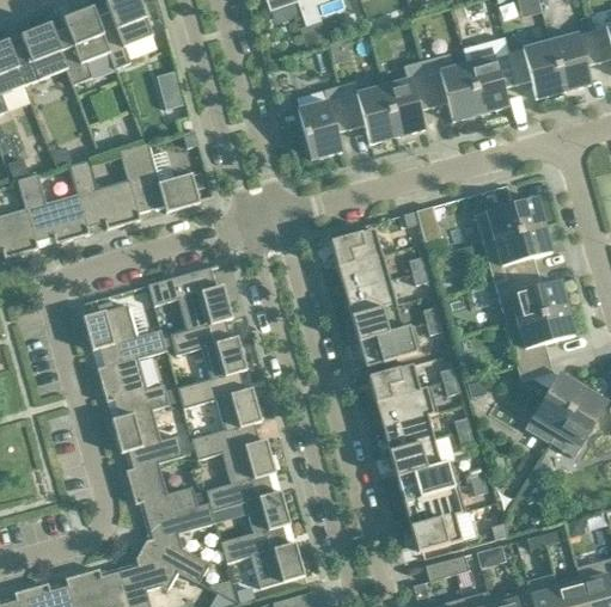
[(108,0),(105,1),(109,10),(96,14),(95,16),(109,51),(108,51),(115,67),(130,61),(124,46),(152,35),(146,17),(150,16),(144,1),(140,2),(139,0),(108,0)]
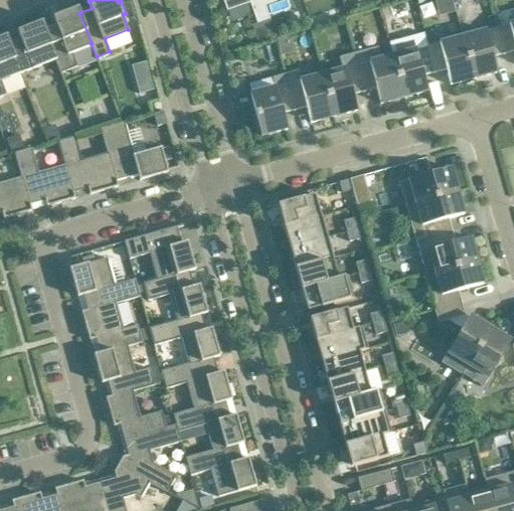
[(223,0),(226,8),(249,0),(257,21),(270,16),(265,2),(264,0),(223,0)]
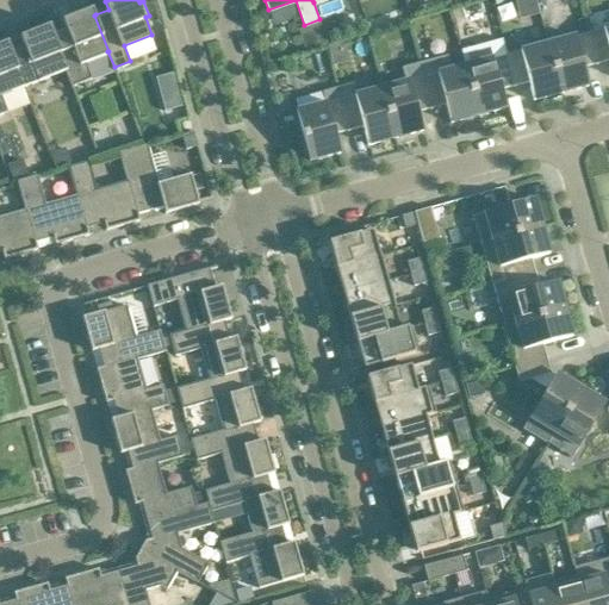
[(109,51),(94,16),(95,14),(92,6),(85,10),(62,18),(66,26),(54,31),(53,32),(67,68),(66,68),(72,83),(93,76),(86,60),(107,51),(109,51)]
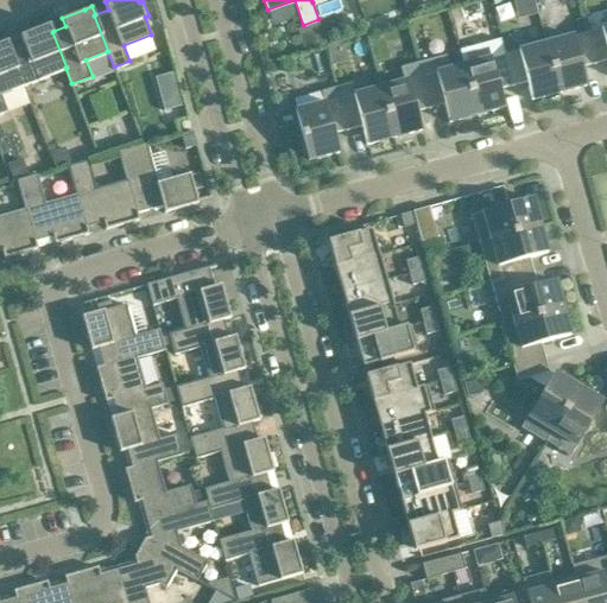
[(67,68),(52,32),(54,31),(50,23),(20,35),(24,43),(11,48),(10,48),(24,84),(65,68),(67,68)]
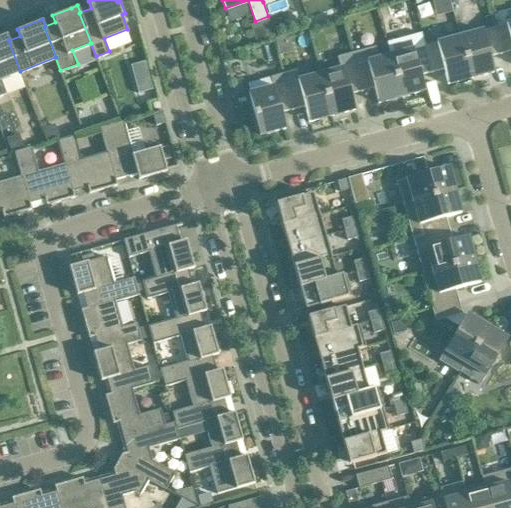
[(510,19),(495,24),(502,51),(510,47),(510,19)]
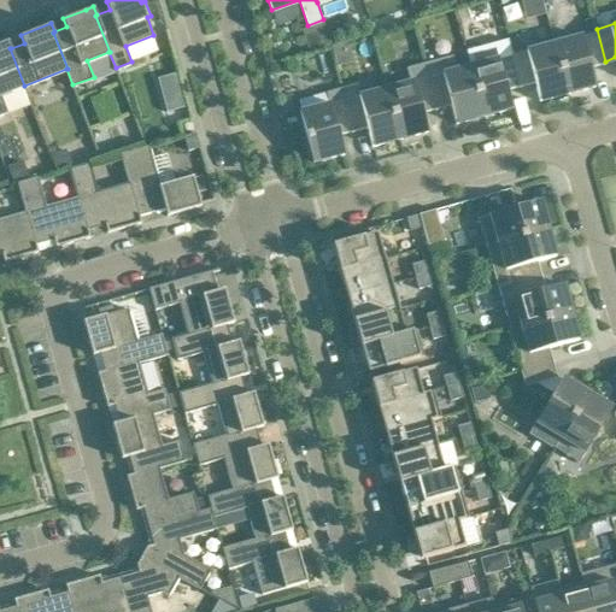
[(591,65),(605,62),(597,29),(555,40),(568,90),(596,83),(591,65)]
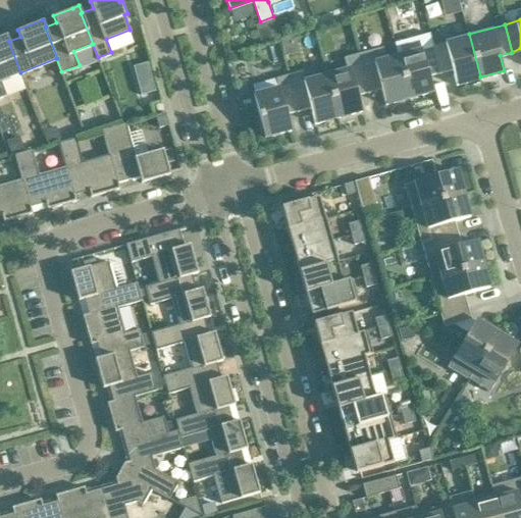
[(20,72),(8,41),(9,41),(6,34),(0,36),(0,95),(7,93),(1,80),(20,72)]
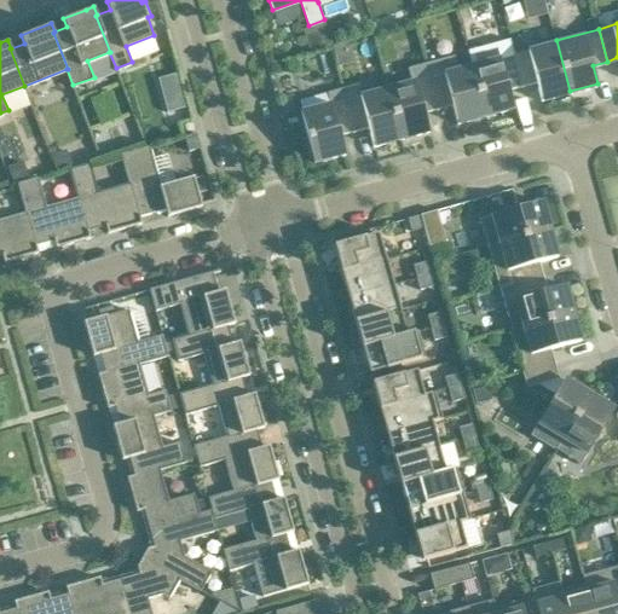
[(570,91),(556,40),(514,52),(523,84),(537,80),(542,99),(570,91)]
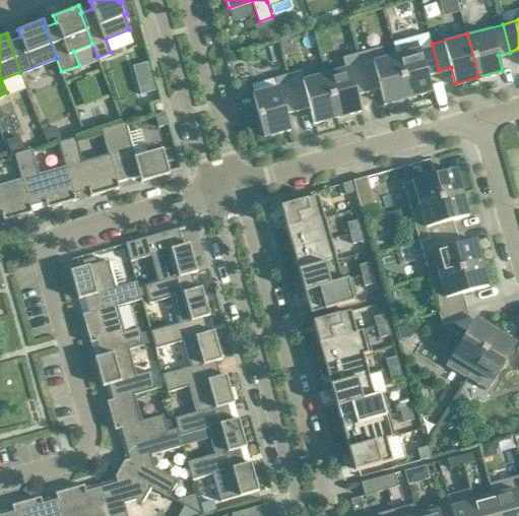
[(428,73),(439,70),(432,44),(396,53),(408,95),(432,89),(428,73)]
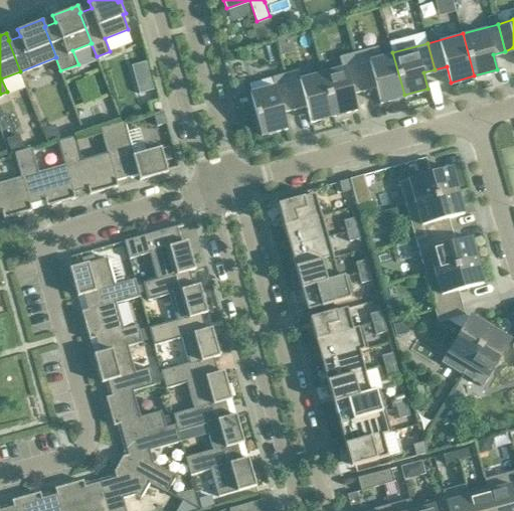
[(404,95),(392,52),(381,55),(378,44),(354,50),(365,89),(376,86),(380,101),(404,95)]
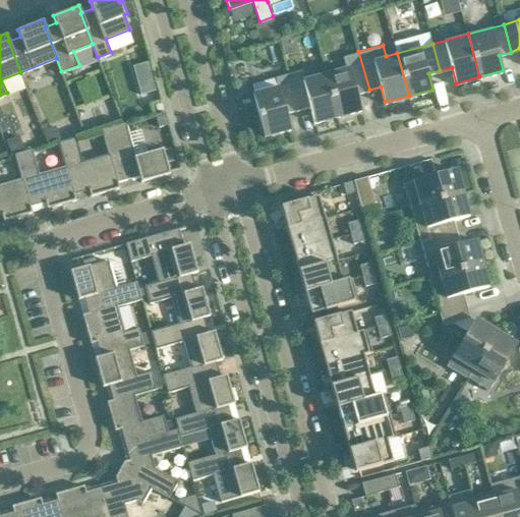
[(357,93),(369,90),(358,51),(343,55),(347,67),(328,72),(339,115),(361,109),(357,93)]
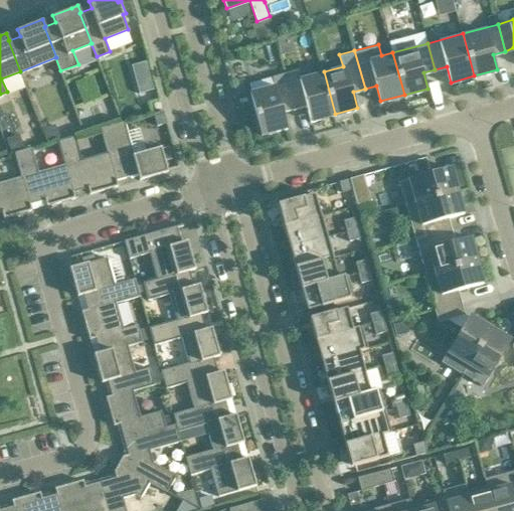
[(335,114),(324,71),(301,77),(298,67),(285,71),(295,108),(307,105),(311,120),(335,114)]
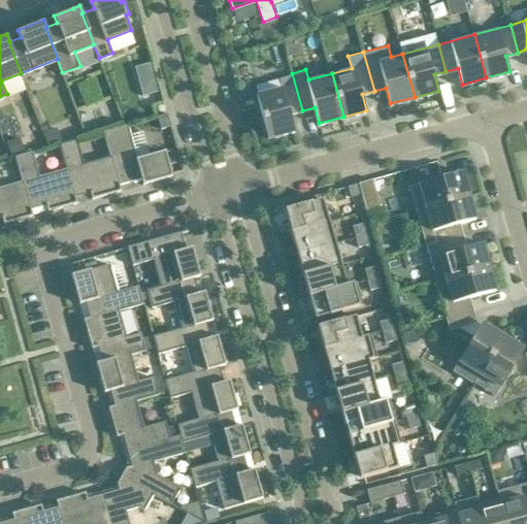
[(291,113),(302,110),(292,73),(280,76),(282,87),(257,93),(262,113),(260,115),(264,132),(267,132),(268,136),(295,129),(291,113)]
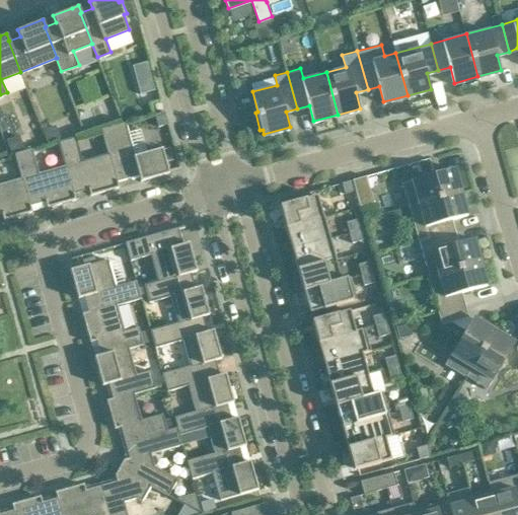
[(151,73),(137,77),(141,91),(155,88),(151,73)]
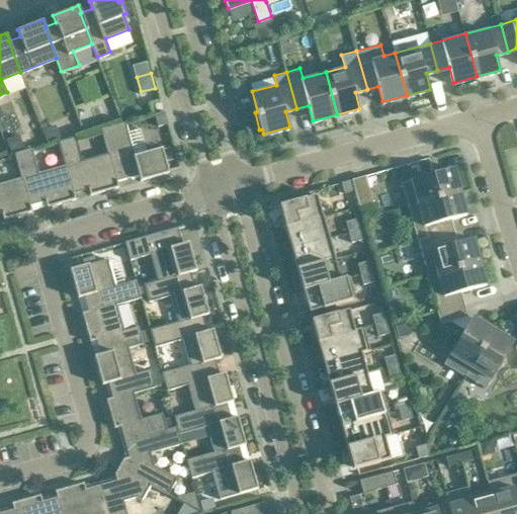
[(134,104),(134,120),(155,120),(155,104),(134,104)]
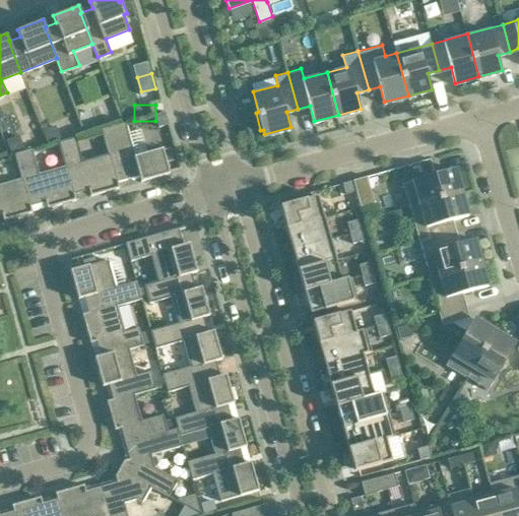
[(155,112),(158,125),(169,122),(165,110),(155,112)]
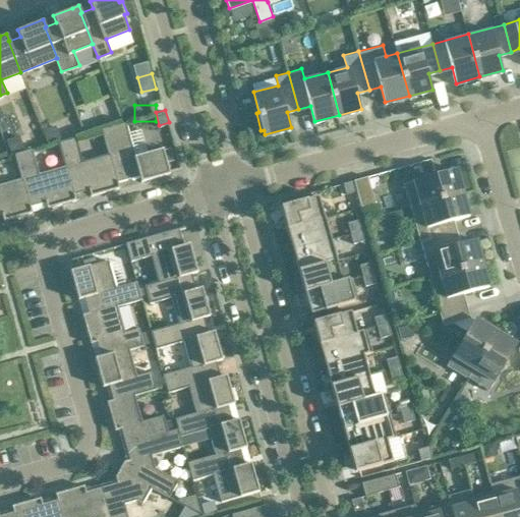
[(102,127),(108,152),(109,152),(117,180),(118,180),(139,174),(141,180),(170,172),(163,147),(135,155),(126,120),(102,127)]
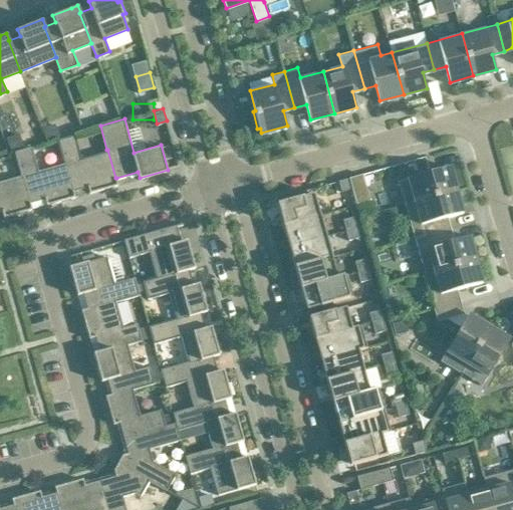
[(115,178),(107,150),(106,150),(81,157),(74,133),(57,138),(64,162),(65,162),(72,190),(73,190),(88,186),(89,191),(117,184),(116,178),(115,178)]
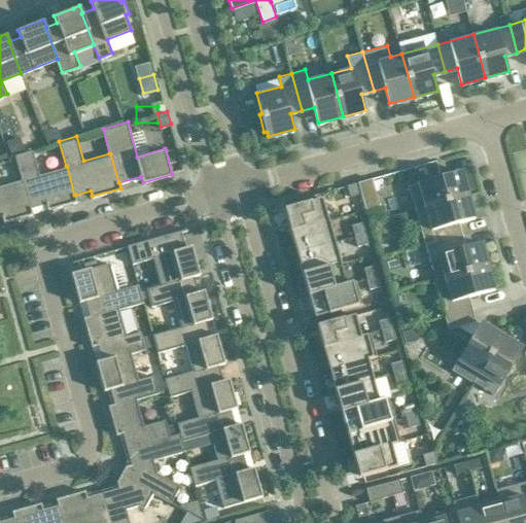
[(74,195),(67,166),(66,166),(39,173),(33,148),(14,153),(22,178),(23,178),(31,207),(46,203),(48,208),(77,201),(75,195),(74,195)]
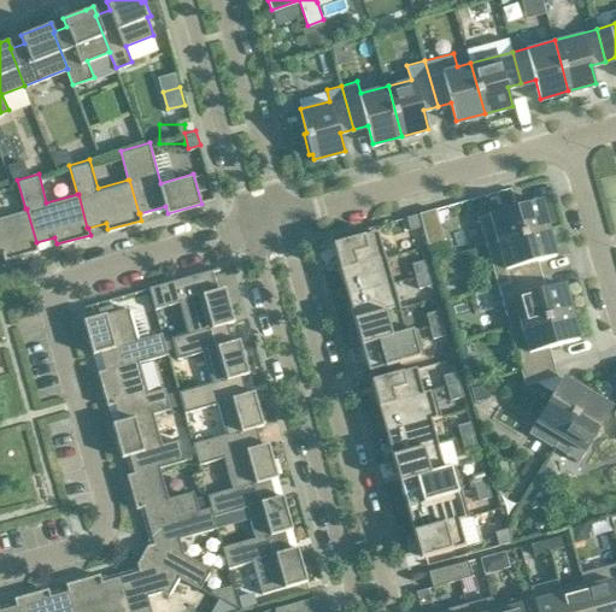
[(491,211),(498,239),(549,225),(540,198),(491,211)]
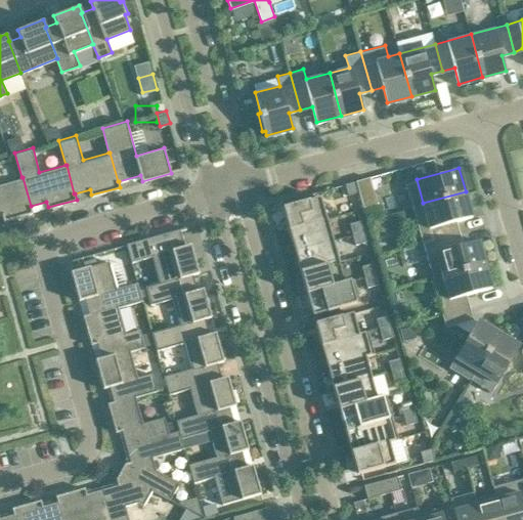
[(356,179),(359,190),(363,206),(378,202),(369,175),(356,179)]
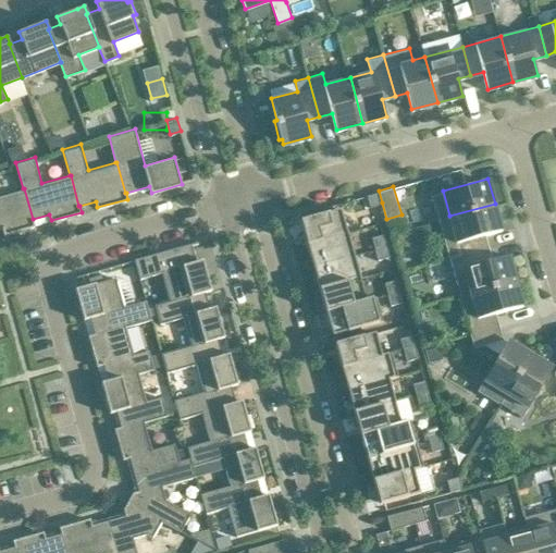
[(24,188),(23,188),(0,195),(0,228),(2,228),(4,233),(35,225),(33,219),(24,188)]
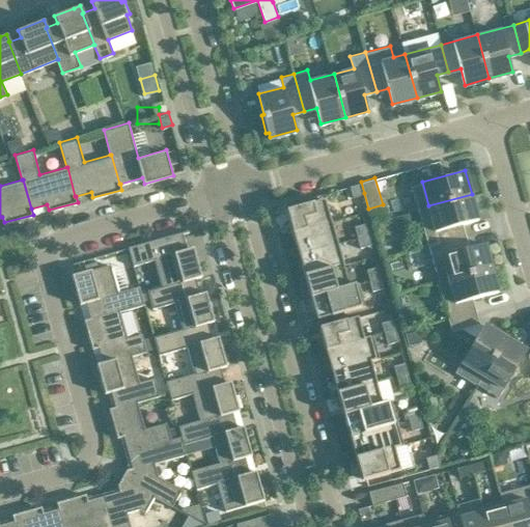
[(364,193),(361,182),(350,185),(353,196),(364,193)]
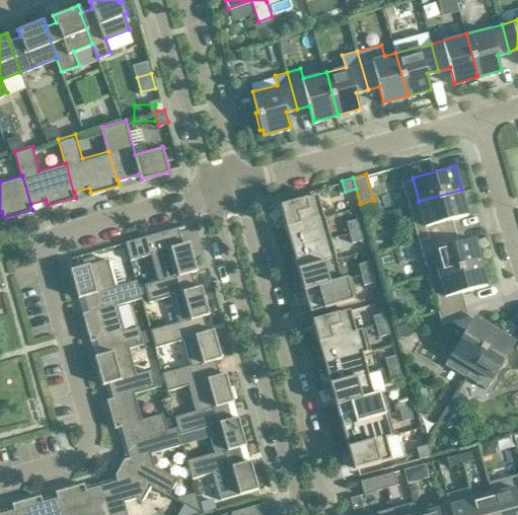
[(467,213),(461,190),(419,201),(428,236),(429,236),(455,229),(452,217),(467,213)]
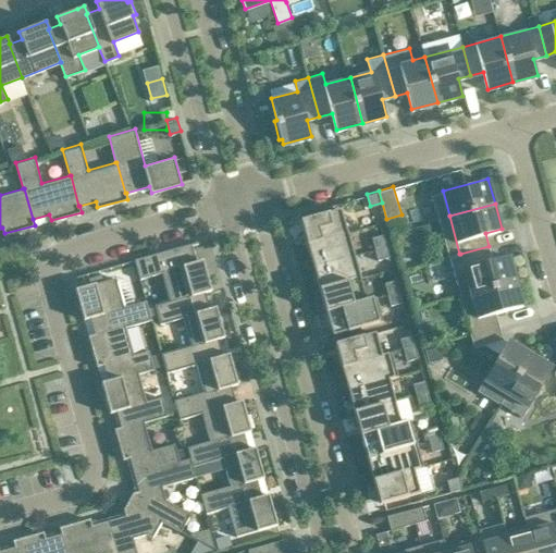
[(341,207),(304,218),(307,229),(304,230),(307,243),(347,232),(341,207)]
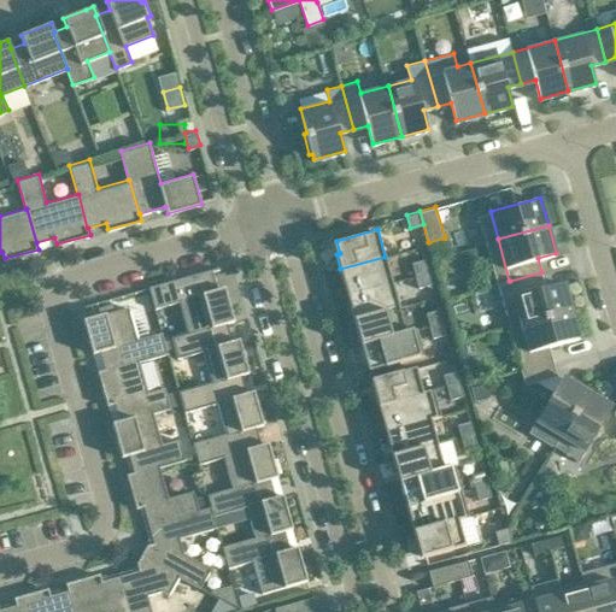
[(351,292),(392,281),(385,257),(340,269),(344,282),(348,281),(351,292)]
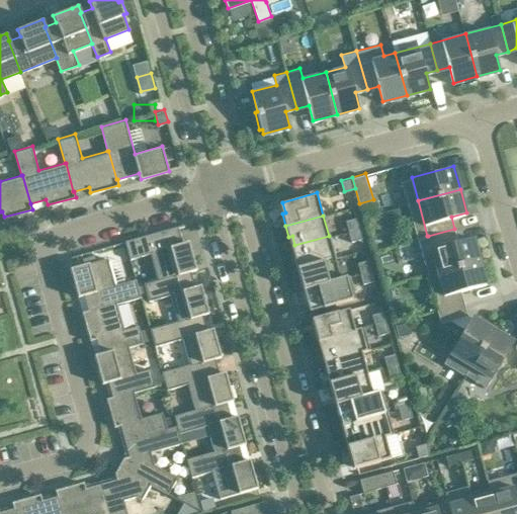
[(356,217),(346,220),(348,230),(359,227),(356,217)]
